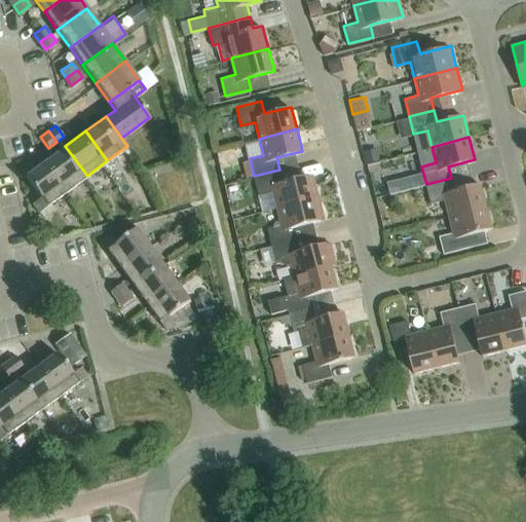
[(87,176),(65,146),(45,160),(67,190),(87,176)]
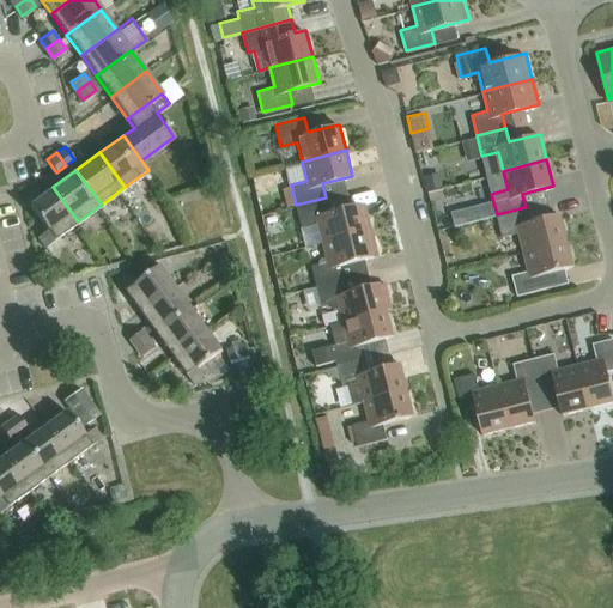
[(78,222),(53,187),(29,204),(47,228),(37,235),(44,245),(78,222)]
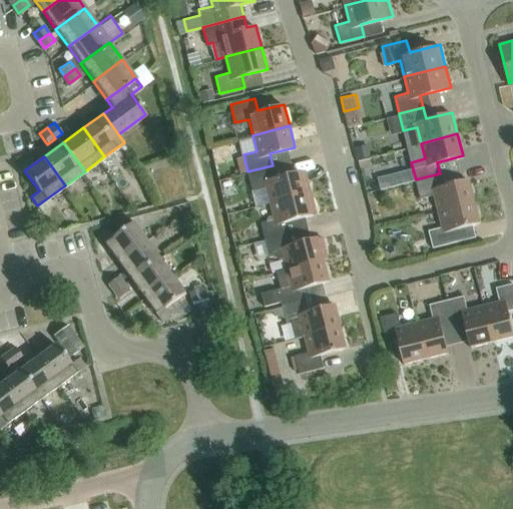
[(276,176),(273,165),(247,171),(251,189),(266,185),(270,201),(307,192),(301,170),(276,176)]
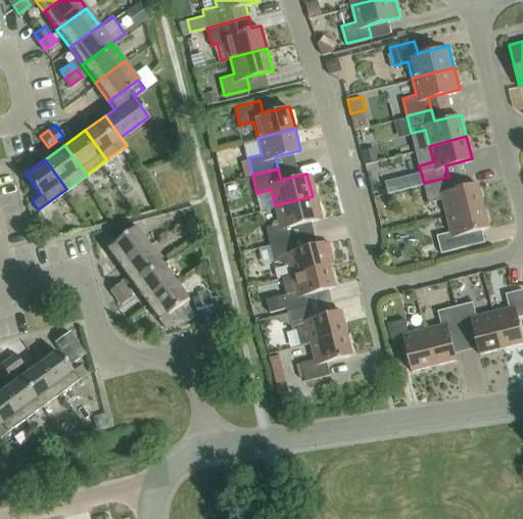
[(376,192),(392,189),(391,177),(374,179),(376,192)]
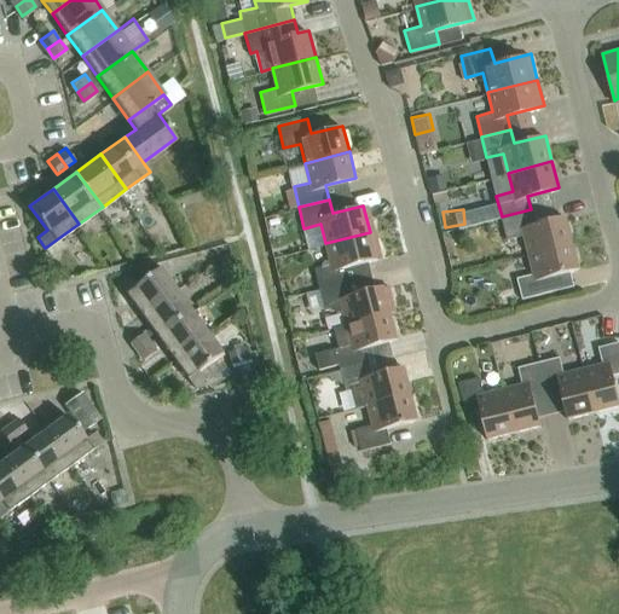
[(534,222),(531,209),(502,216),(507,238),(524,233),(528,253),(572,242),(565,215),(534,222)]
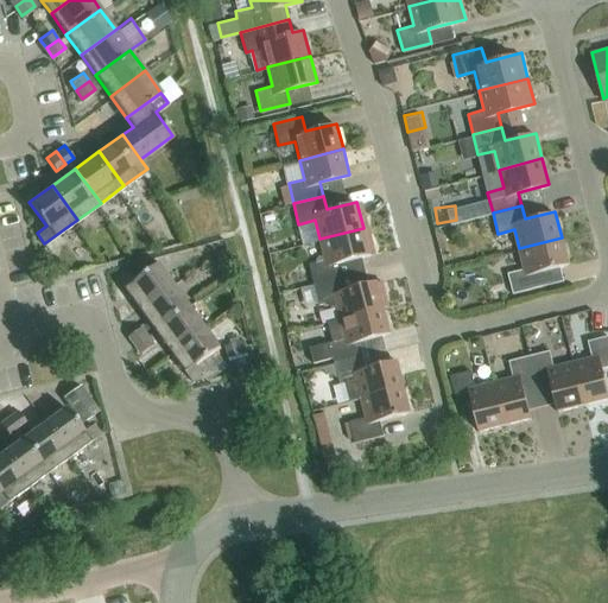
[(317,260),(309,261),(314,283),(343,274),(340,261),(369,253),(363,228),(320,239),(323,253),(318,254),(316,258),(317,260)]
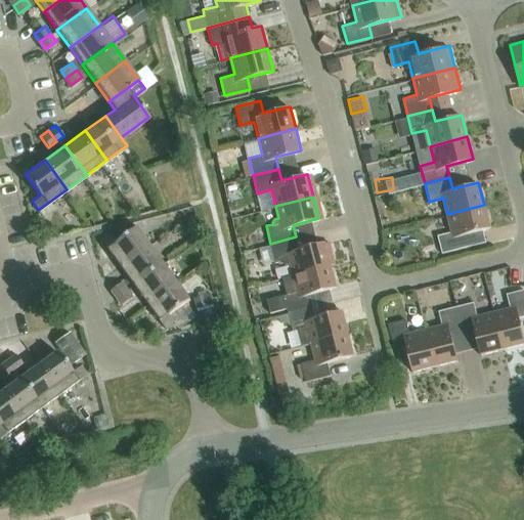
[(489,227),(484,205),(447,214),(451,230),(437,233),(441,252),(467,246),(464,233),(489,227)]
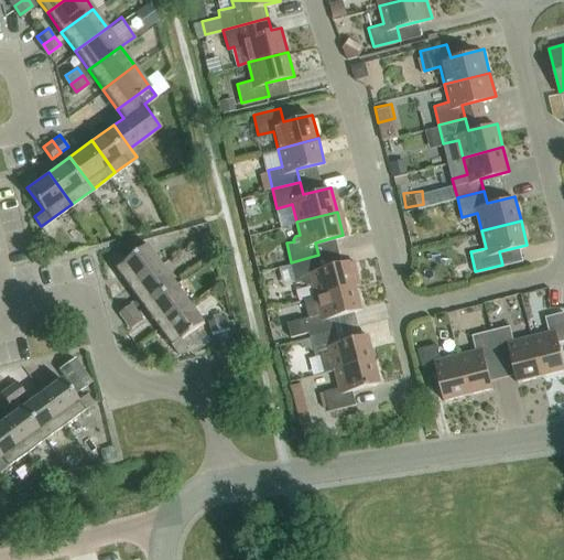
[(130,286),(162,262),(148,243),(126,259),(119,250),(110,257),(130,286)]
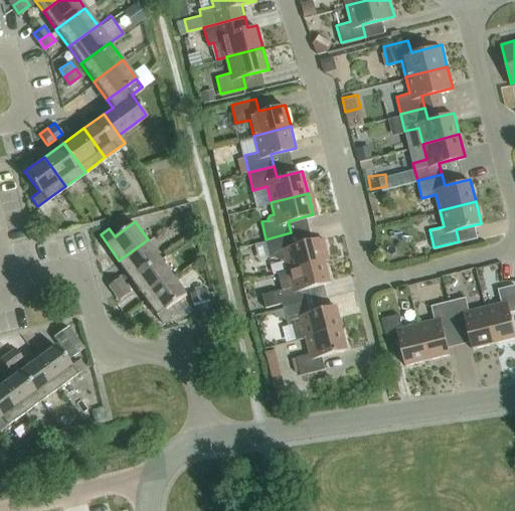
[(293,244),(291,232),(266,239),(270,257),(277,254),(277,257),(282,259),(285,258),(288,269),(325,260),(319,237),(293,244)]
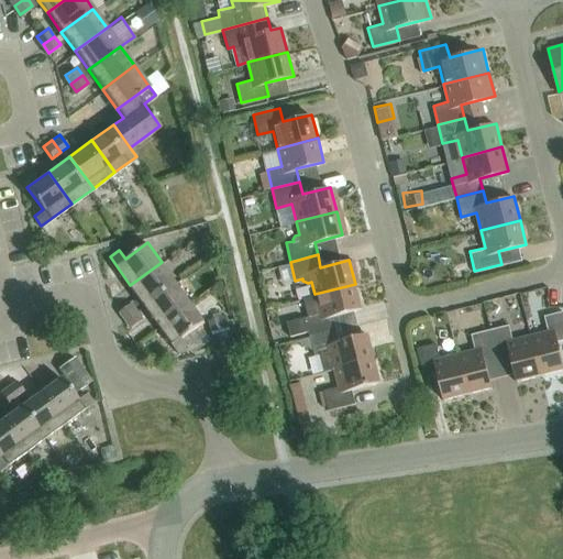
[(176,281),(162,262),(130,285),(144,304),(176,281)]
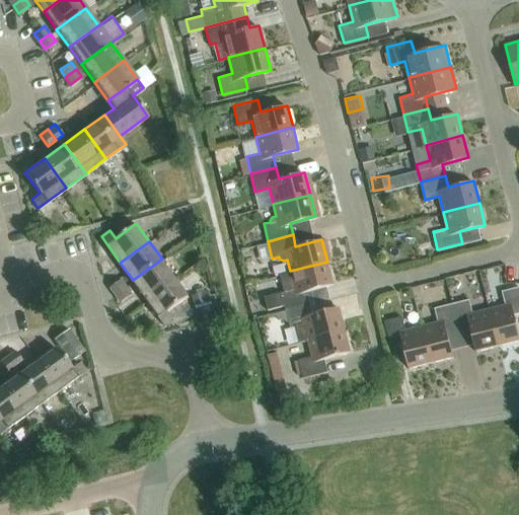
[(146,298),(175,277),(162,259),(133,280),(146,298)]
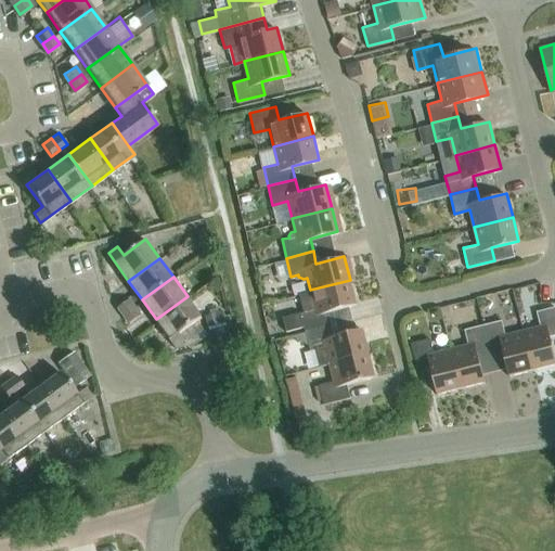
[(287,315),(282,316),(286,330),(304,325),(305,330),(332,322),(328,310),(356,304),(350,280),(310,290),(299,293),(305,310),(287,315)]
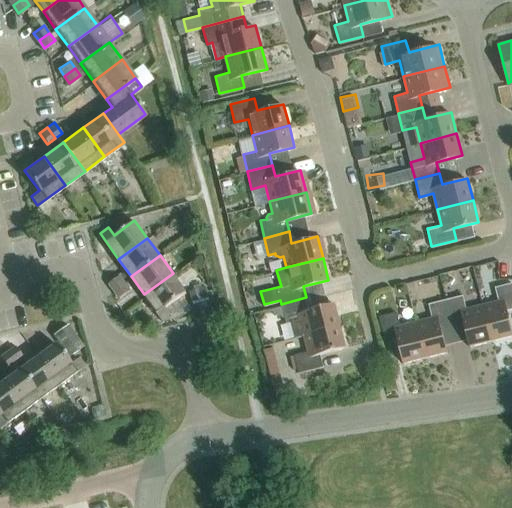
[(113,289),(126,280),(120,273),(108,282),(113,289)]
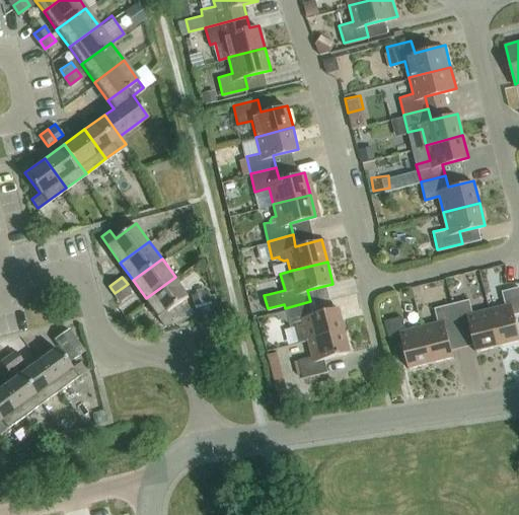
[(189,295),(175,277),(146,298),(164,324),(173,317),(167,309),(189,295)]
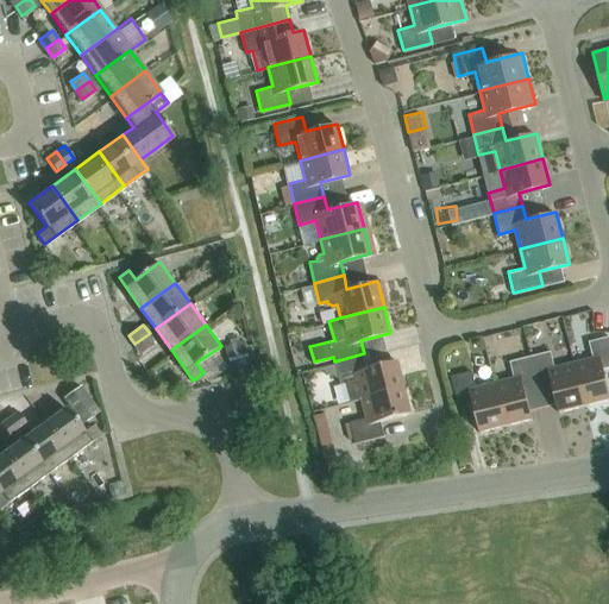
[(142,352),(156,341),(150,333),(135,344),(142,352)]
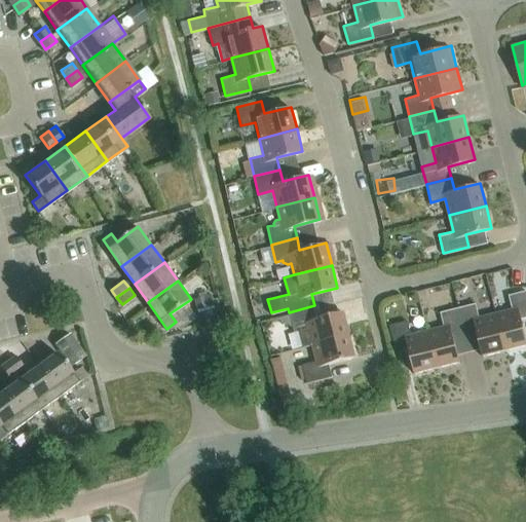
[(495,311),(504,348),(525,343),(525,339),(520,317),(525,315),(525,289),(508,293),(512,307),(495,311)]
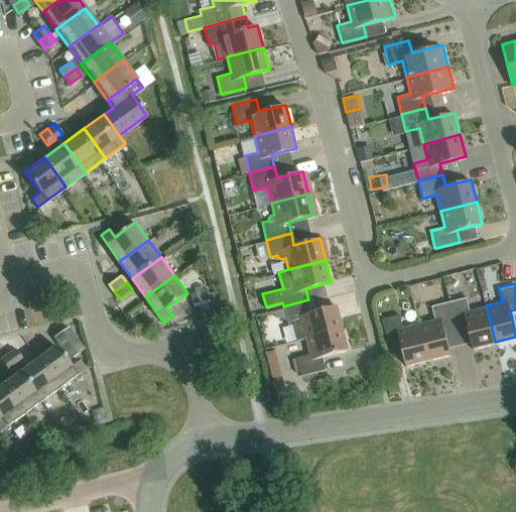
[(198,316),(215,312),(209,287),(191,292),(198,316)]
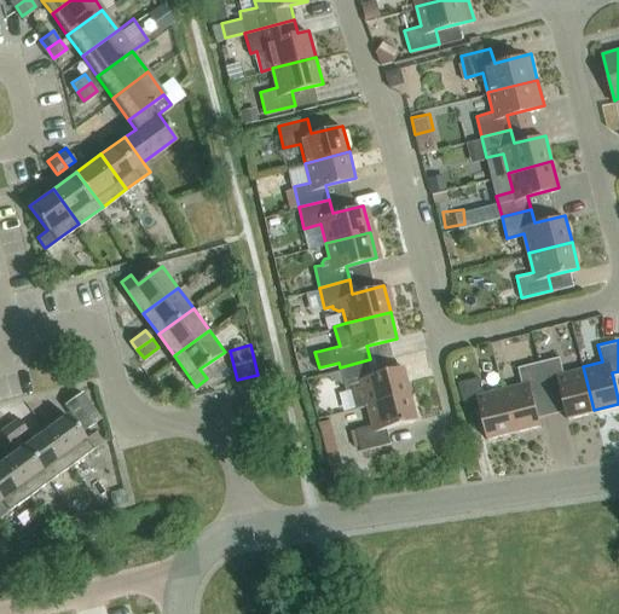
[(567,417),(594,410),(583,366),(563,372),(559,355),(538,360),(545,389),(560,386),(567,417)]
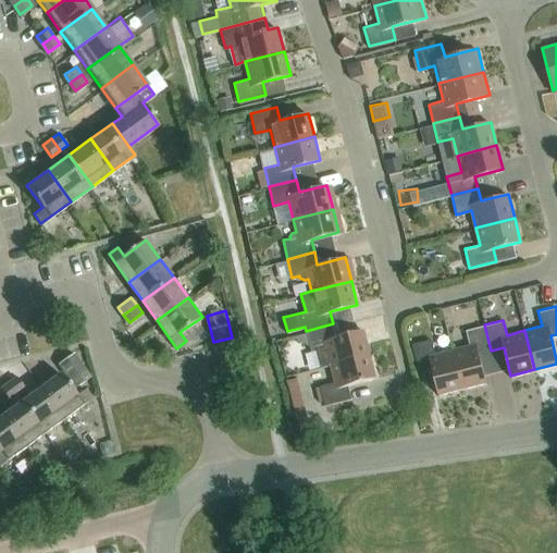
[(330,364),(369,353),(363,329),(335,336),(333,323),(306,331),(310,349),(325,346),(330,364)]
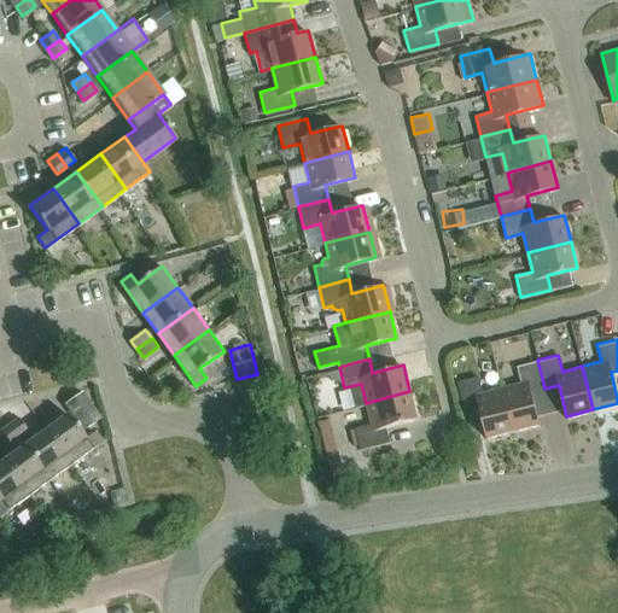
[(501,386),(513,430),(538,424),(531,392),(544,389),(537,360),(517,365),(520,381),(501,386)]
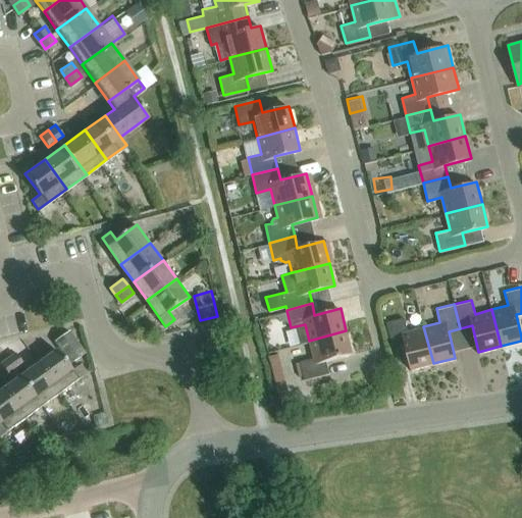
[(411,369),(433,363),(423,326),(407,330),(404,316),(385,321),(393,346),(404,343),(411,369)]
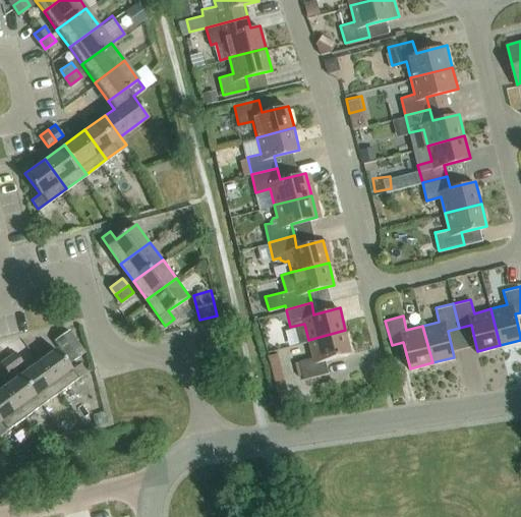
[(351,352),(345,330),(308,340),(312,356),(299,359),(303,378),(329,371),(326,359),(351,352)]
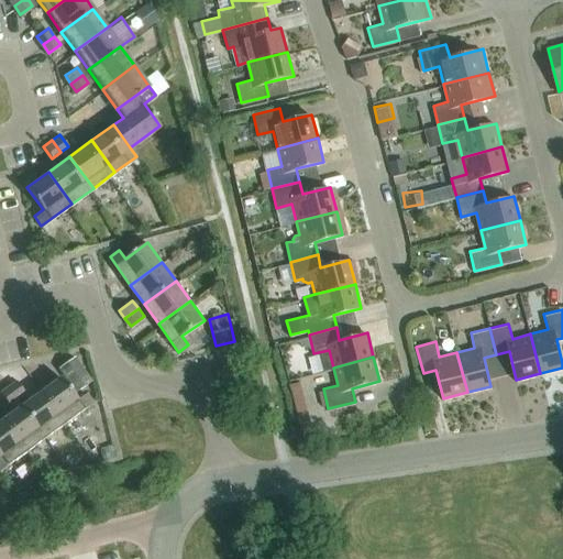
[(41,390),(64,422),(92,401),(86,392),(77,398),(61,375),(41,390)]
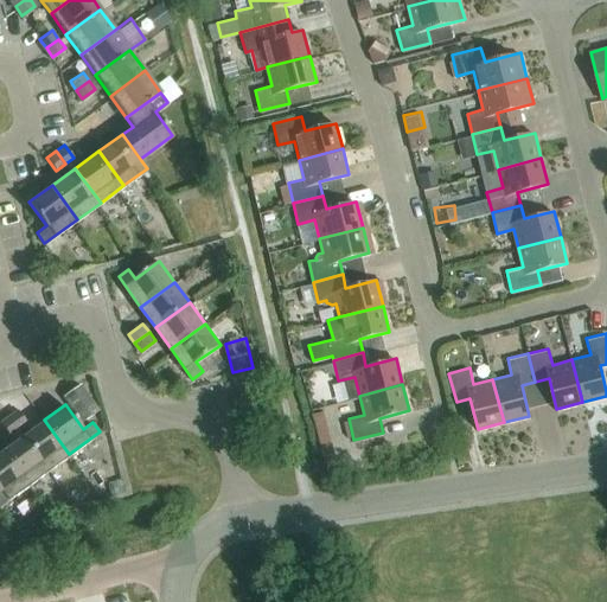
[(26,421),(17,408),(8,415),(18,427),(26,421)]
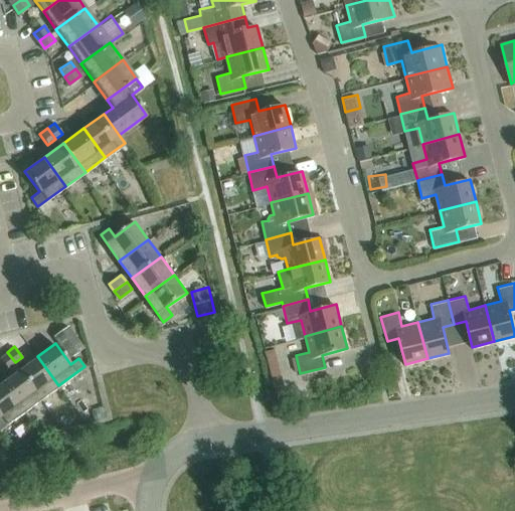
[(0,357),(8,368),(15,362),(7,352),(0,356),(0,357)]
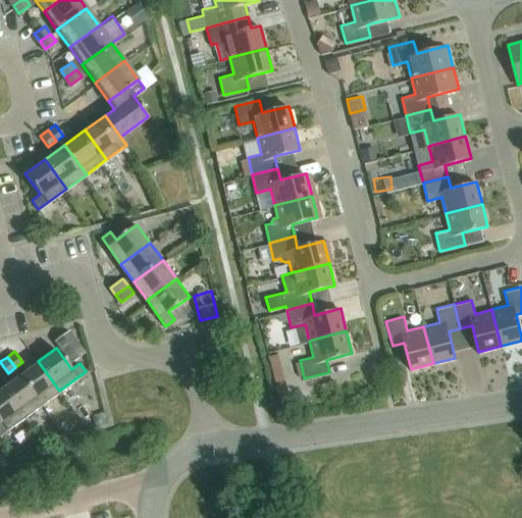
[(38,361),(20,374),(42,404),(59,391),(38,361)]
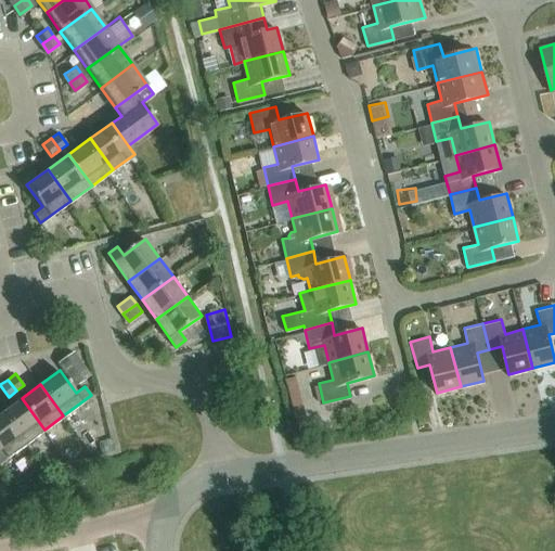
[(44,430),(22,398),(2,412),(25,444),(44,430)]
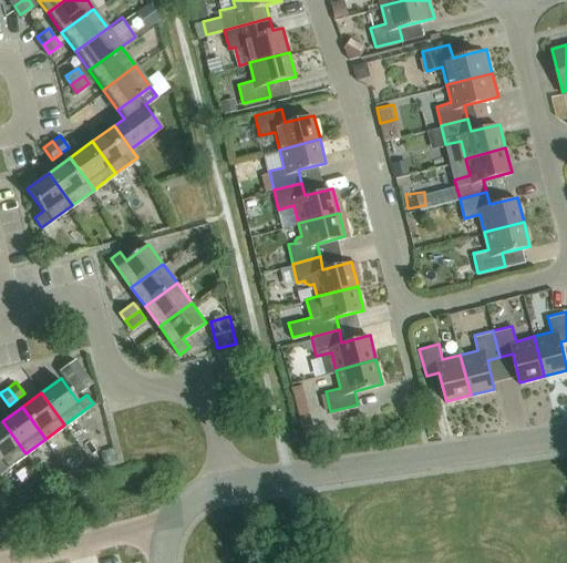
[(0,459),(6,468),(26,453),(2,421),(0,422),(0,459)]
